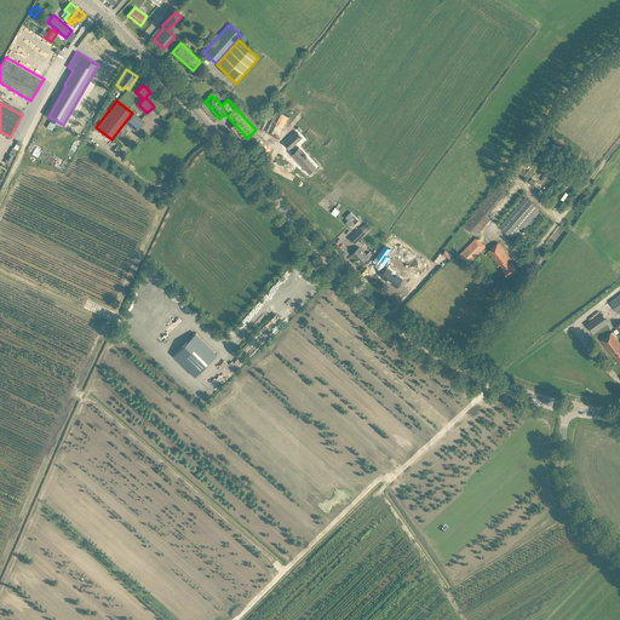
[(274,150),(288,115),(277,110),(262,145),(274,150)]
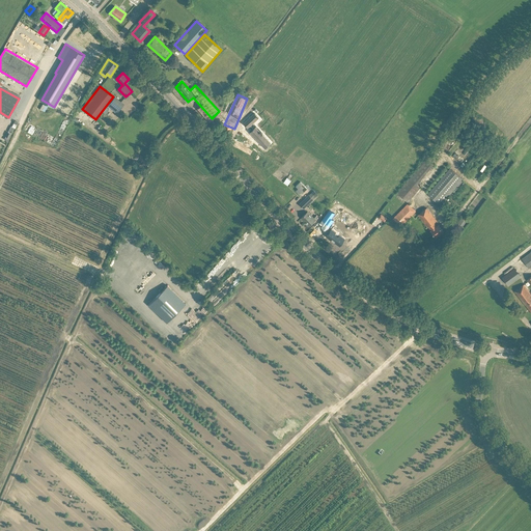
[(114,98),(107,106),(116,113),(122,105),(114,98)]
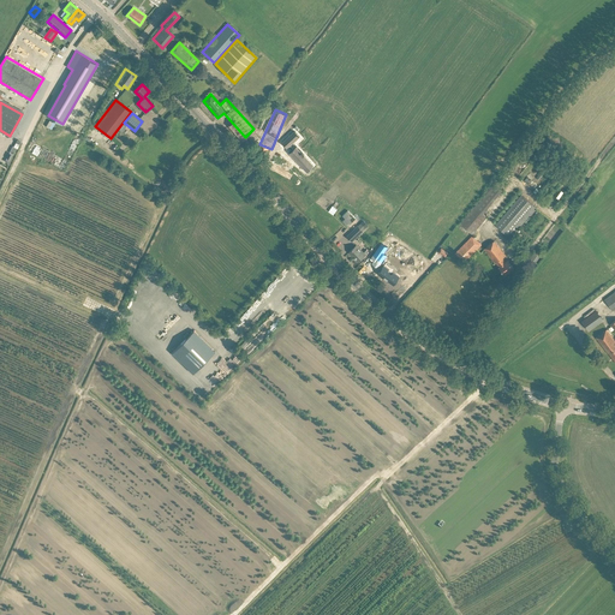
[(294,127),(282,139),(288,145),(290,144),(292,148),(290,150),(308,169),(315,162),(297,143),(294,145),(292,143),(300,135),(294,127)]
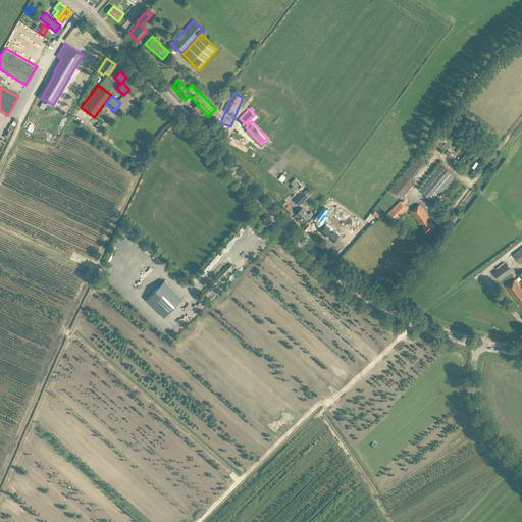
[(472,140),(473,139),(472,137),(472,136),(471,134),(470,133),(469,132),(468,132),(467,131),(465,131),(464,131),(462,132),(461,133),(460,134),(459,135),(459,136),(458,137),(458,139),(458,140),(459,142),(459,143),(460,144),(461,145),(463,145),(464,146),(465,146),(467,146),(468,145),(469,145),(471,144),(471,143),(472,141),(472,140)]
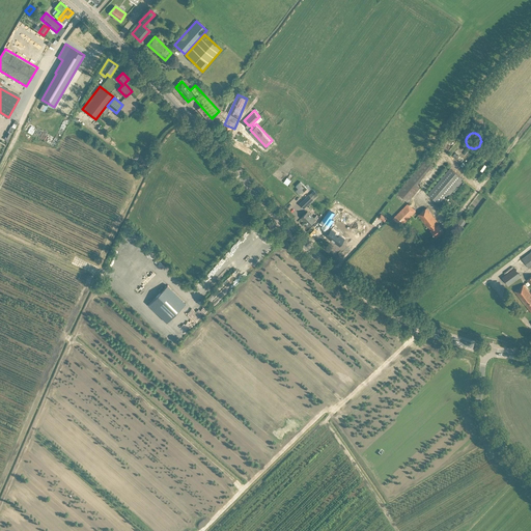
[(425,158),(397,194),(409,202),(421,187),(416,183),(431,163),(425,158)]
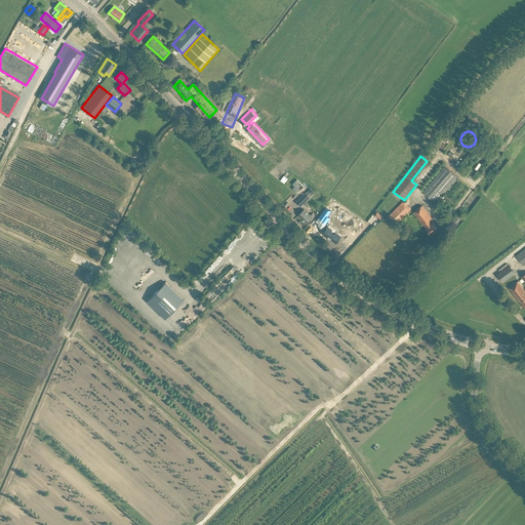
[(427,184),(421,190),(436,203),(458,177),(446,166),(429,186),(427,184)]
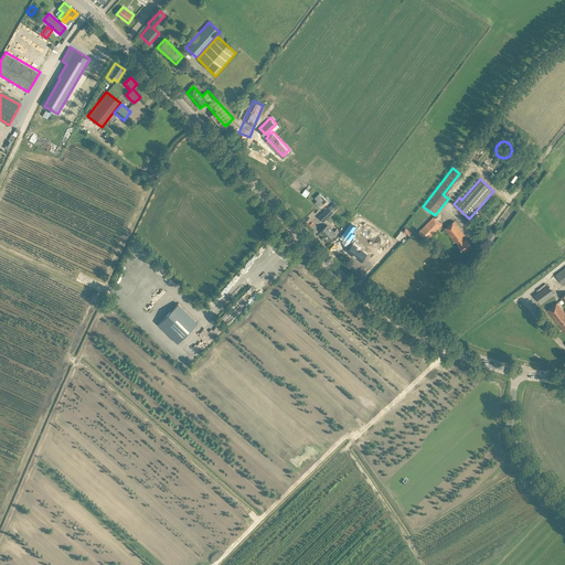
[(327,201),(320,193),(315,198),(317,200),(315,203),(319,208),(327,201)]
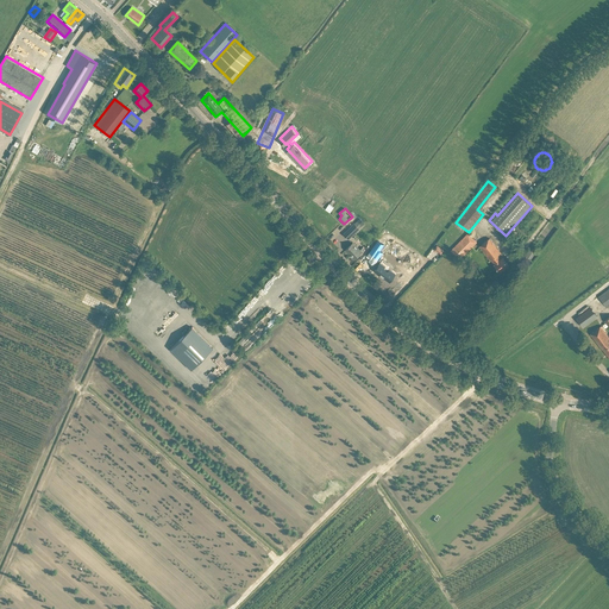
[(344,233),(349,239),(359,228),(355,224),(344,233)]
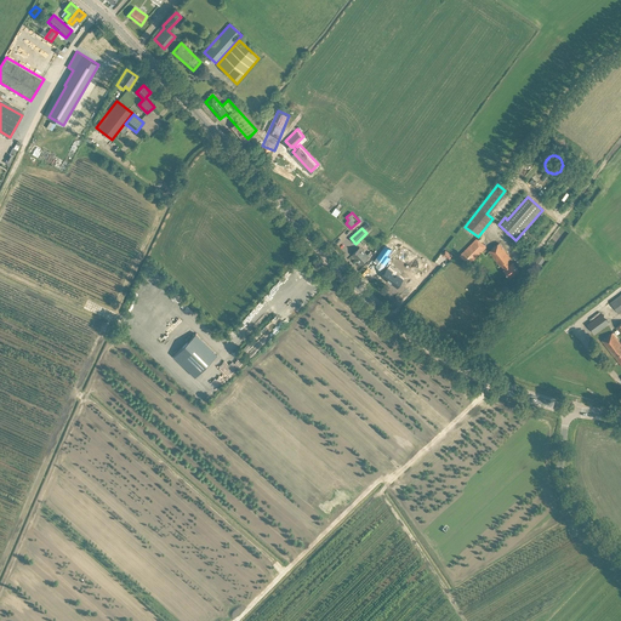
[(477,239),(460,255),(468,263),(485,248),(477,239)]
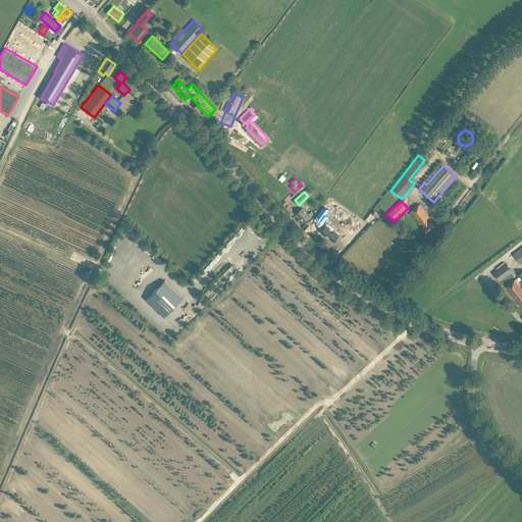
[(426,218),(429,216),(419,204),(411,211),(421,223),(421,222),(424,225),(423,226),(428,232),(436,227),(430,220),(428,222),(426,218)]
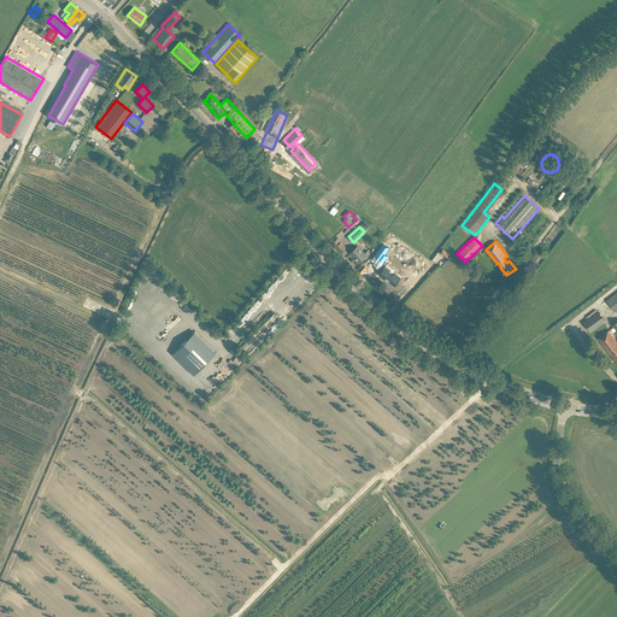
[(351,252),(359,262),(369,252),(368,250),(364,253),(357,246),(351,252)]
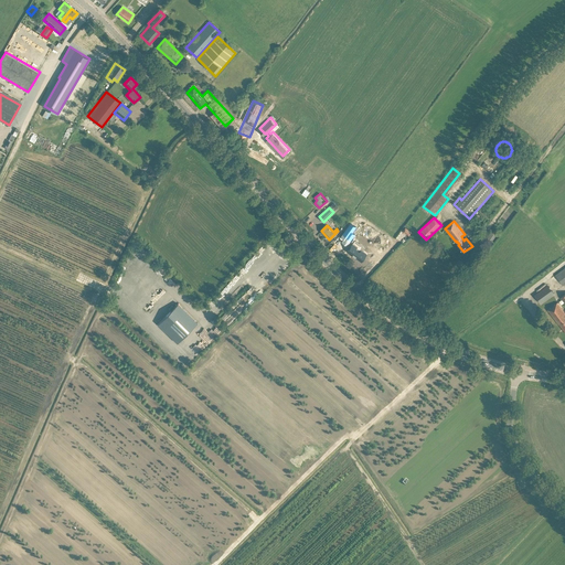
[(349,225),(342,234),(351,240),(355,234),(352,232),(354,230),(349,225)]
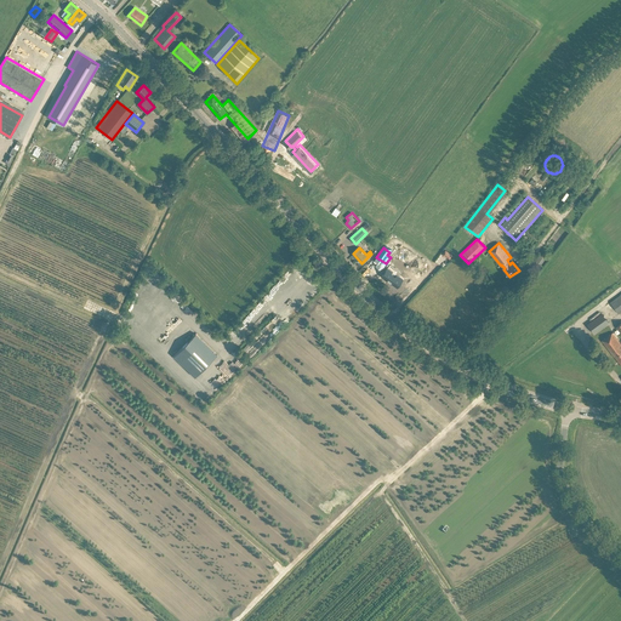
[(389,265),(382,275),(398,286),(403,279),(393,271),(394,268),(389,265)]
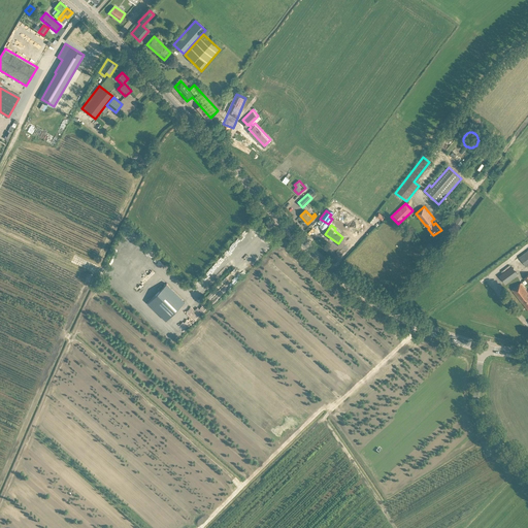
[(527,250),(495,274),(502,285),(520,272),(519,271),(527,264),(527,250)]
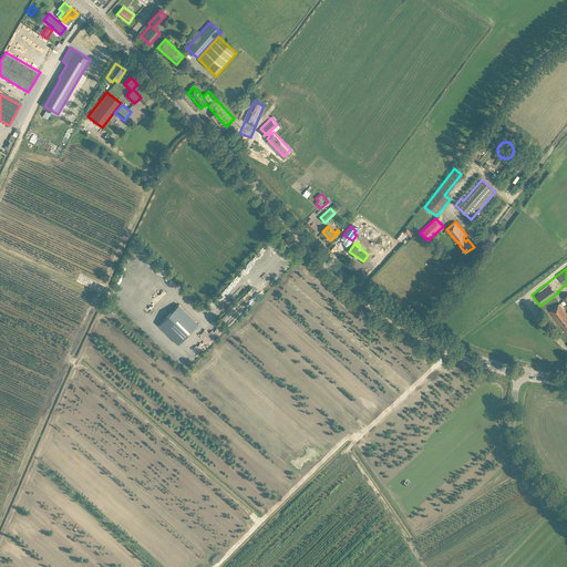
[(562,325),(566,331),(566,313),(559,303),(549,310),(562,326),(562,325)]
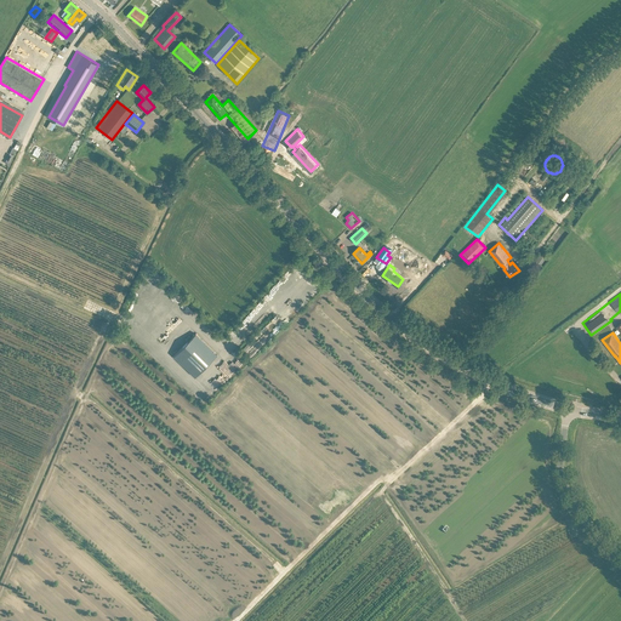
[(216,354),(195,334),(174,355),(195,376),(216,354)]
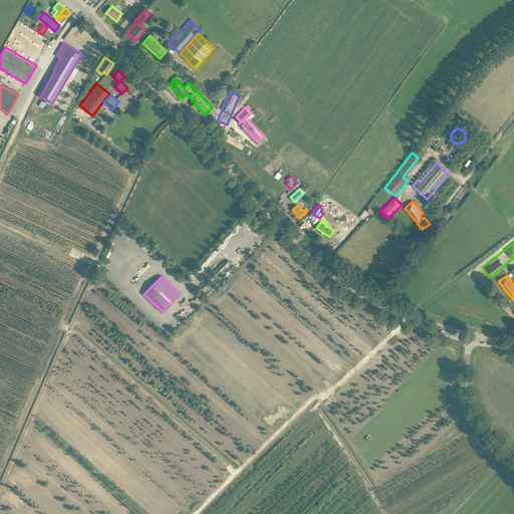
[(124,288),(127,284),(117,277),(115,280),(124,288)]
